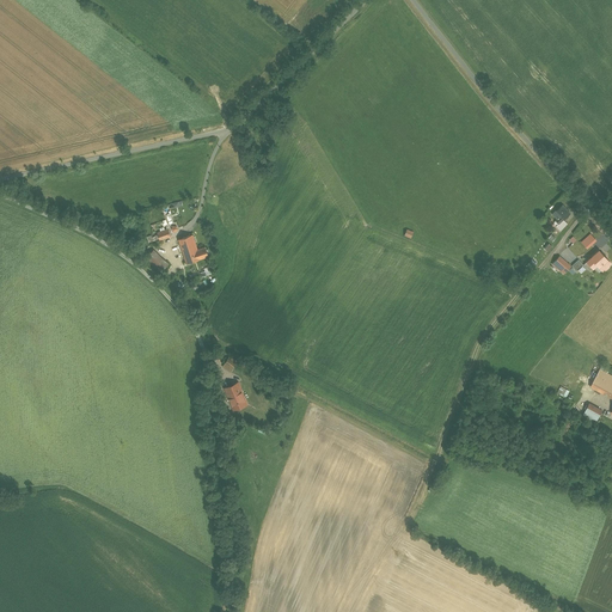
[(562,206),(556,212),(561,216),(556,220),(558,224),(570,214),(562,206)]
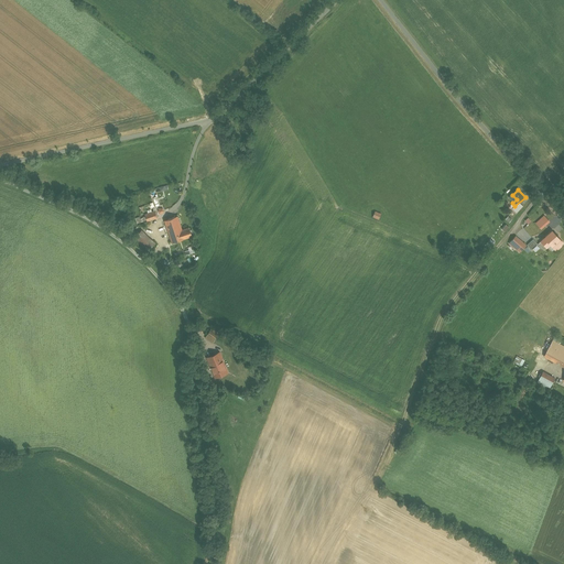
[(155,212),(145,215),(148,221),(158,218),(155,212)]
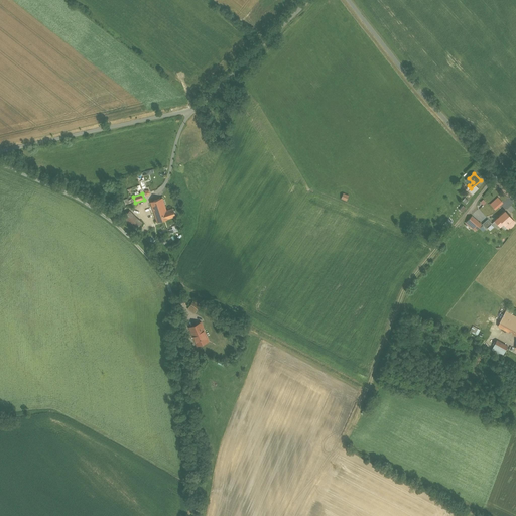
[(497,197),(489,204),(494,210),(502,203),(497,197)]
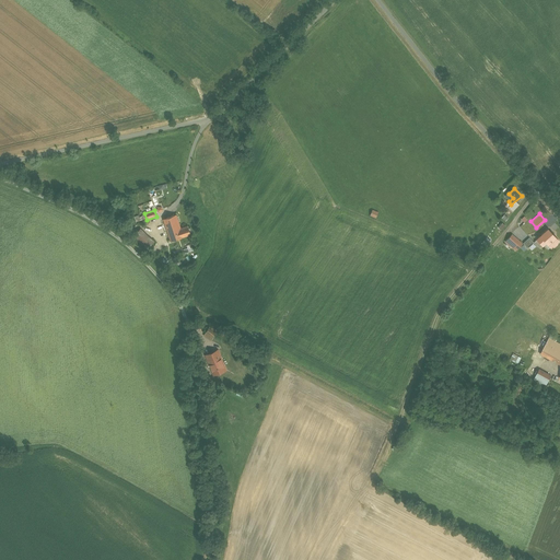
[(176,214),(163,219),(167,232),(181,229),(176,214)]
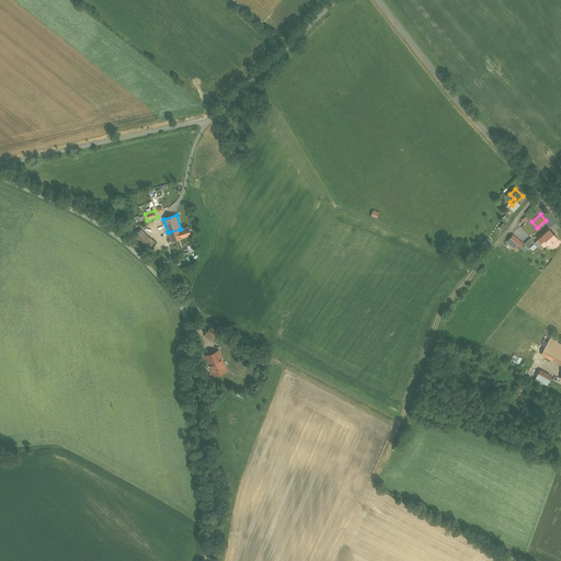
[(181,229),(168,232),(171,241),(191,235),(189,226),(181,229)]
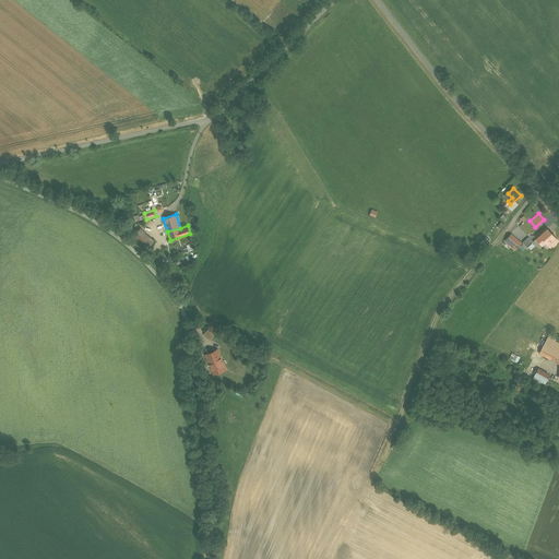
[(556,237),(546,227),(534,237),(539,244),(544,240),(548,245),(556,237)]
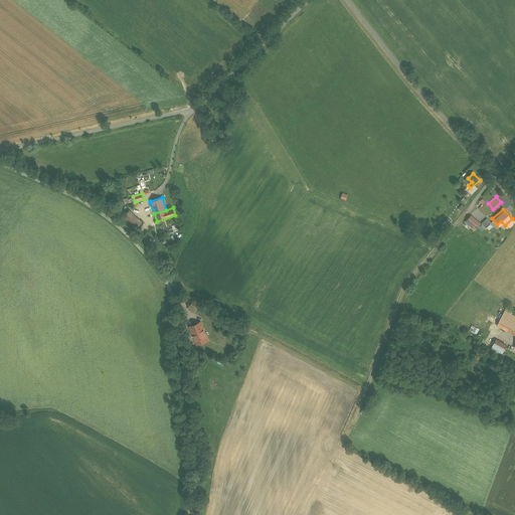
[(142,222),(129,210),(126,213),(123,210),(119,213),(135,229),(142,222)]
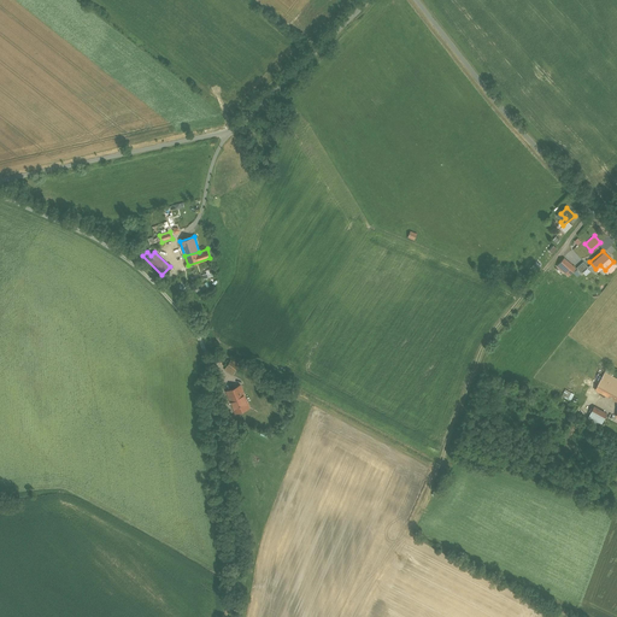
[(564,259),(558,266),(569,276),(575,269),(564,259)]
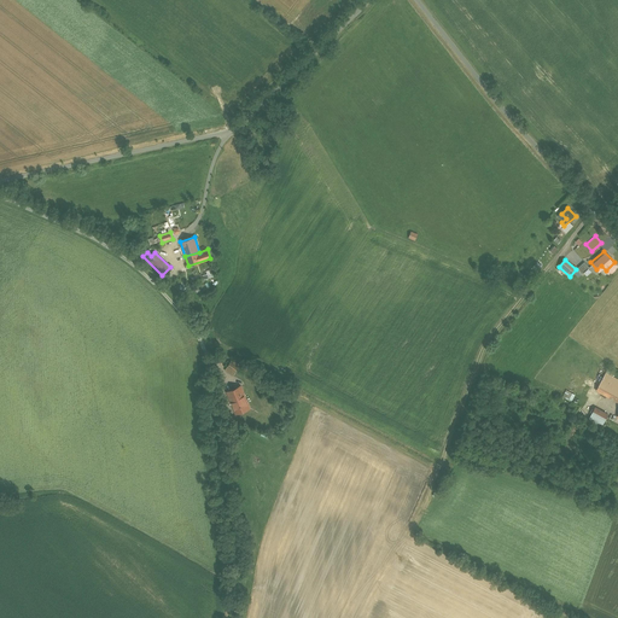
[(531,267),(537,272),(542,266),(536,261),(531,267)]
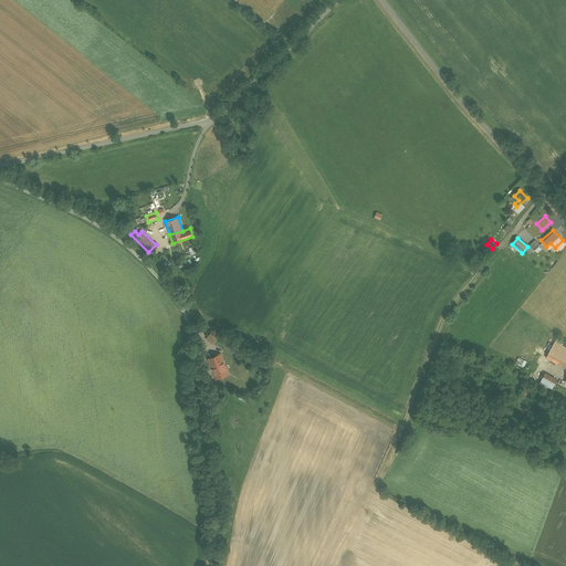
[(546,247),(541,240),(536,244),(543,252),(547,248),(546,247)]
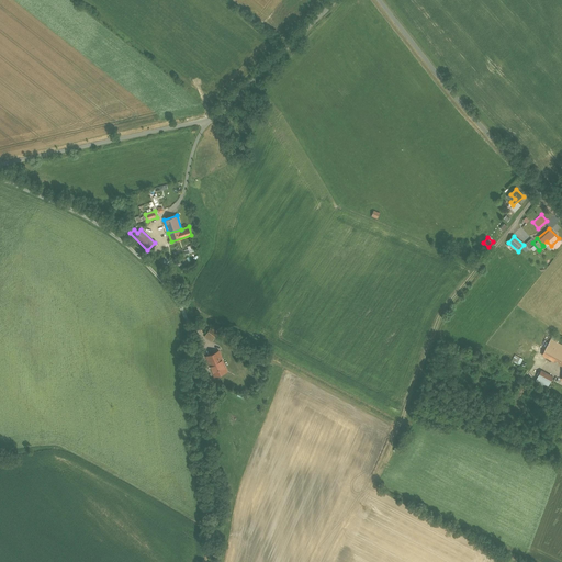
[(192,244),(187,246),(187,249),(183,250),(184,254),(194,251),(192,244)]
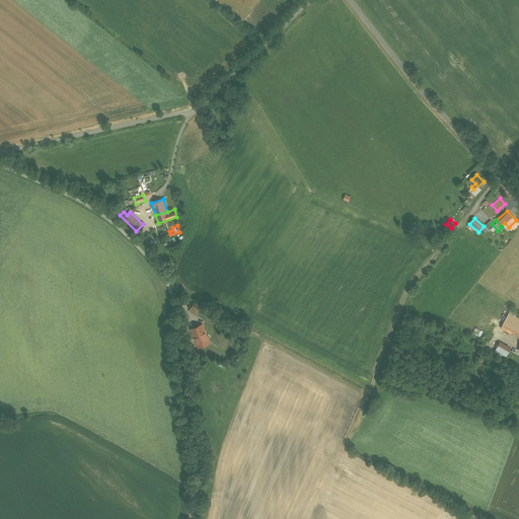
[(195,303),(190,310),(196,314),(201,307),(199,306),(200,304),(198,303),(197,304),(195,303)]
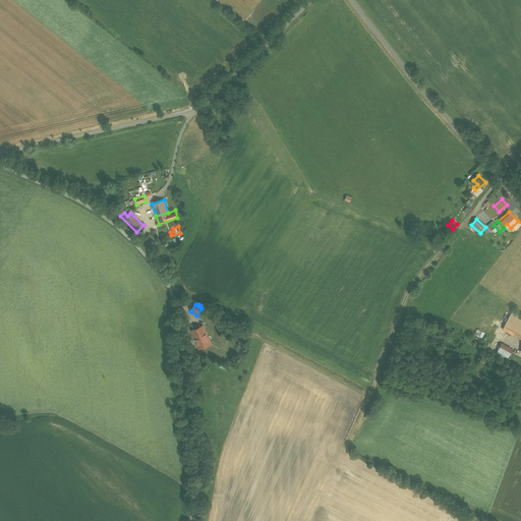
[(520,316),(510,310),(503,325),(520,334),(520,316)]
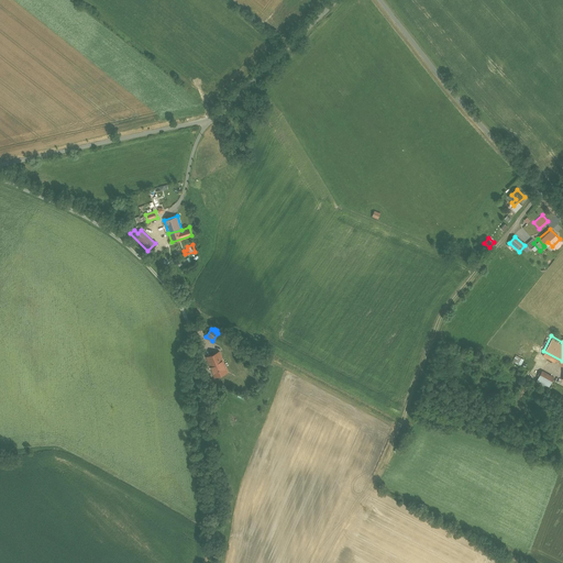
[(241,343),(230,337),(225,344),(236,351),(241,343)]
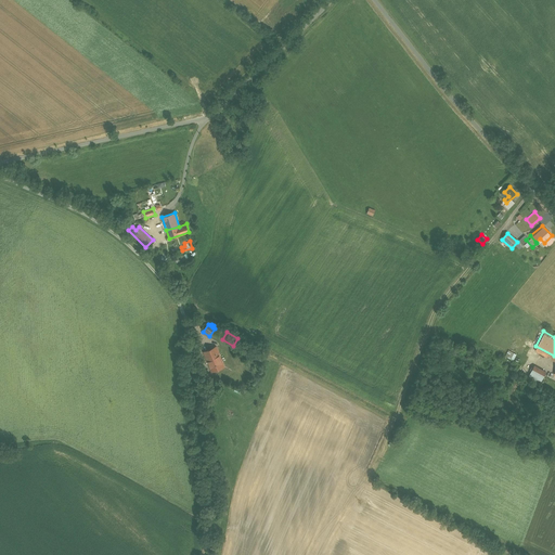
[(218,352),(216,347),(205,352),(211,366),(222,362),(218,352)]
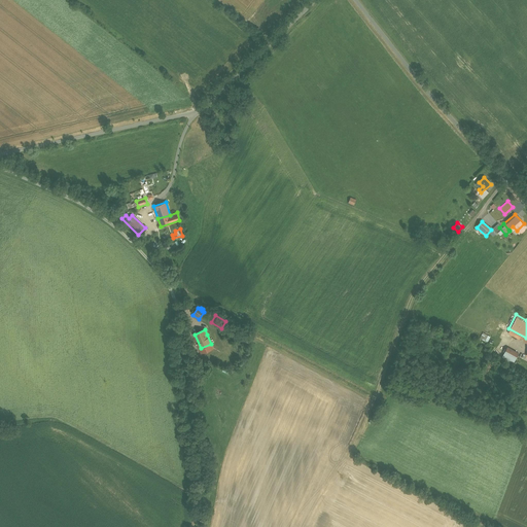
[(487,343),(490,337),(483,332),(479,339),(487,343)]
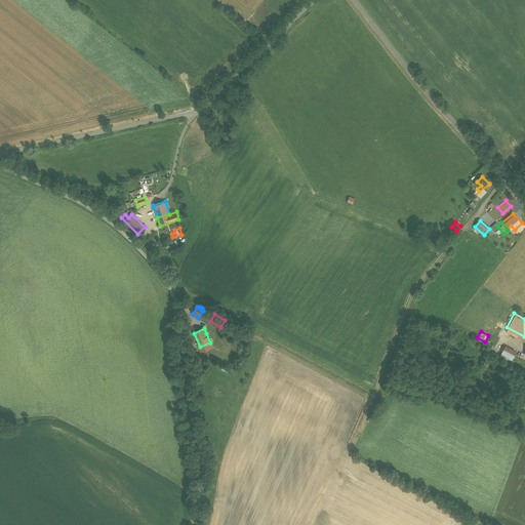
[(517,349),(506,341),(499,352),(512,358),(517,349)]
